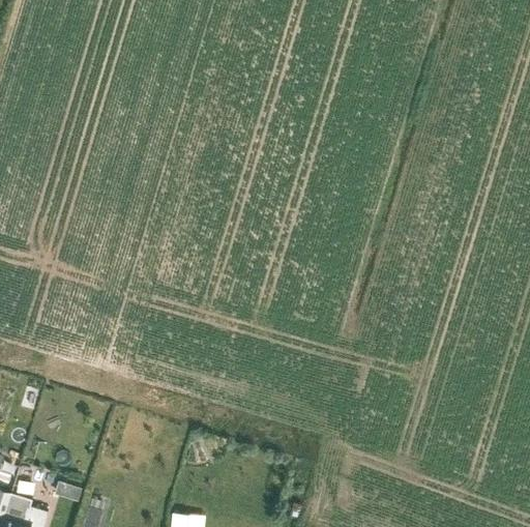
[(75,487),(70,499),(79,501),(82,490),(75,487)]
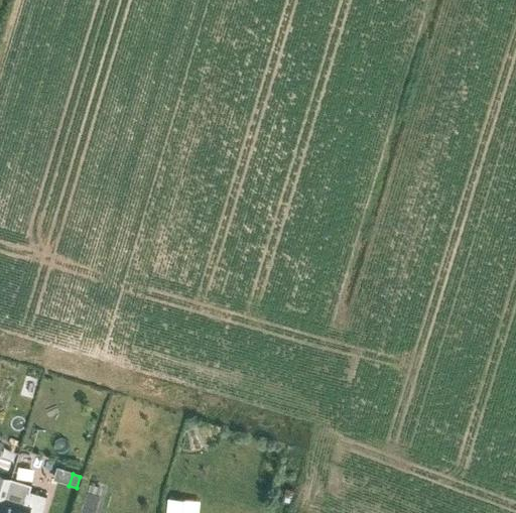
[(1,512),(6,497),(11,481),(0,477),(0,512),(1,512)]
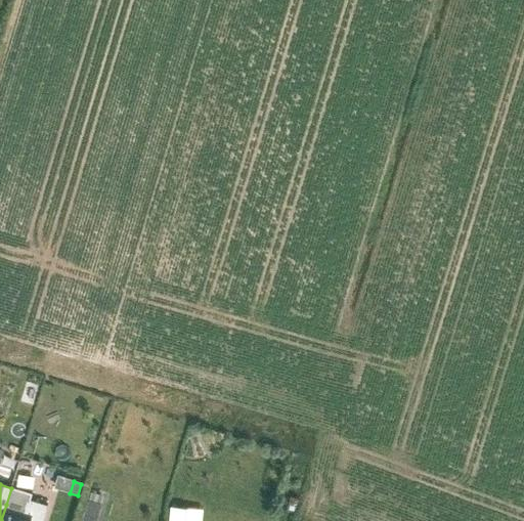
[(6,505),(1,520),(43,520),(48,506),(30,500),(31,494),(11,488),(6,505)]
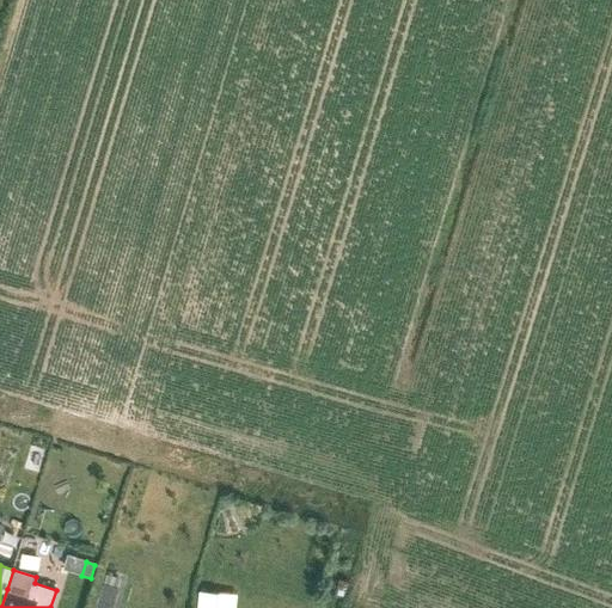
[(111,607),(117,590),(104,587),(97,607),(111,607)]
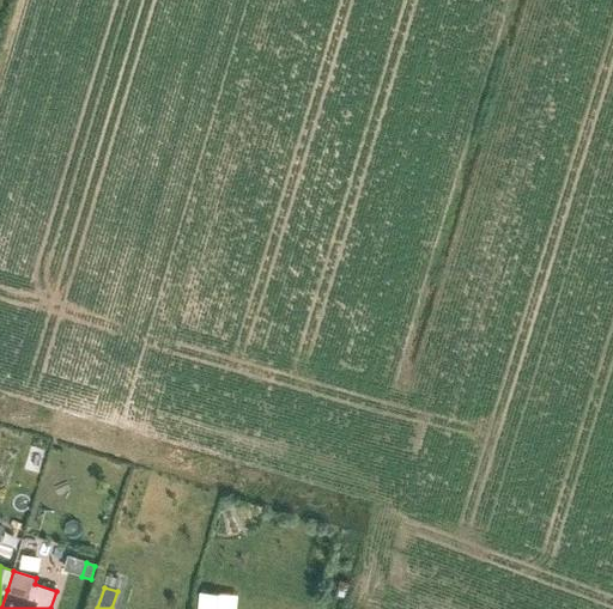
[(216,608),(218,596),(200,594),(198,608),(216,608)]
